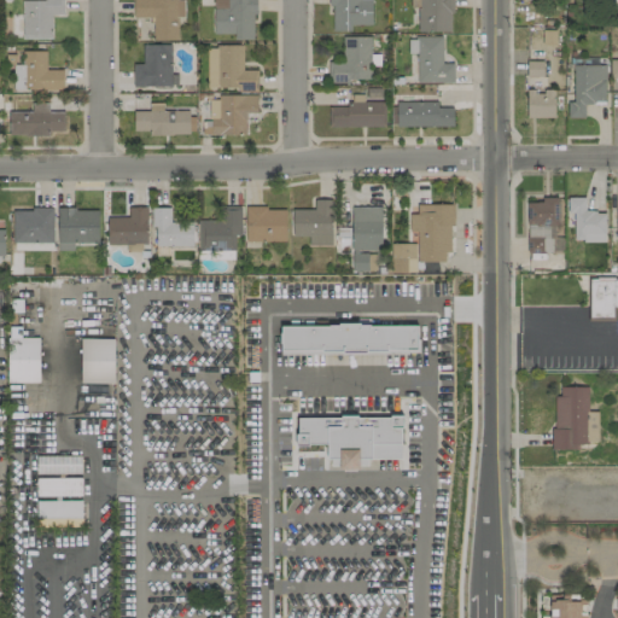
[(22,39),(52,39),(51,15),(63,15),(63,0),(44,0),(45,0),(22,1),(22,39)]
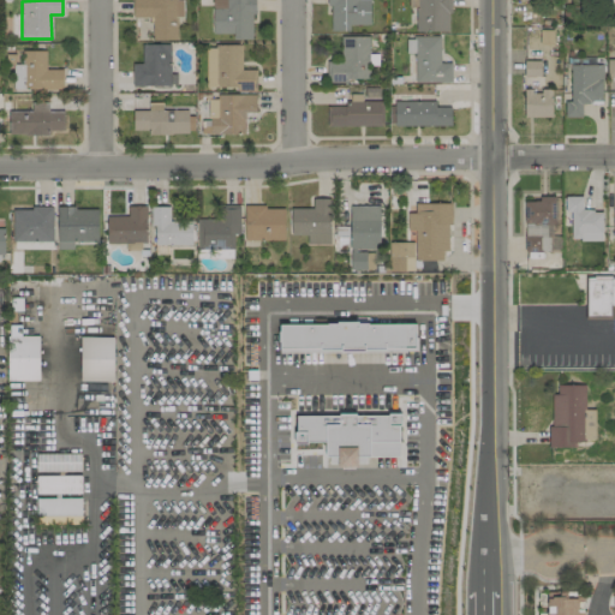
[(177,40),(177,17),(183,17),(183,0),(132,0),(132,17),(151,17),(151,40),(177,40)]
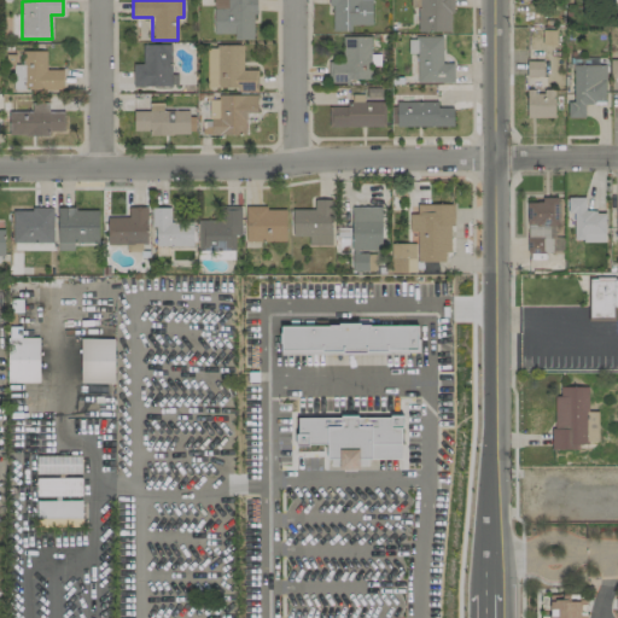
[(255,0),(226,0),(226,10),(213,10),(213,34),(233,34),(233,39),(254,39),(255,0)]
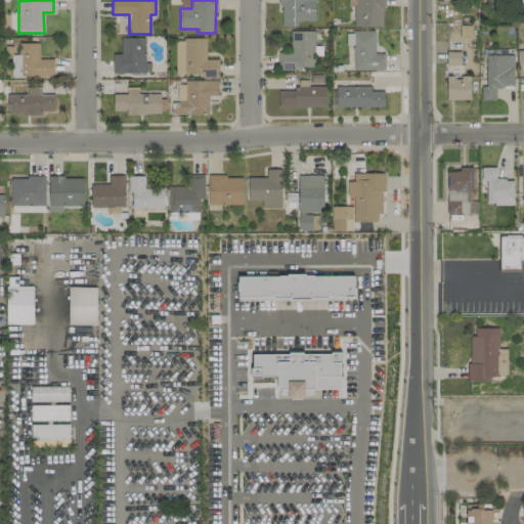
[(314,0),(279,0),(280,27),(297,27),(297,22),(315,22),(314,0)]
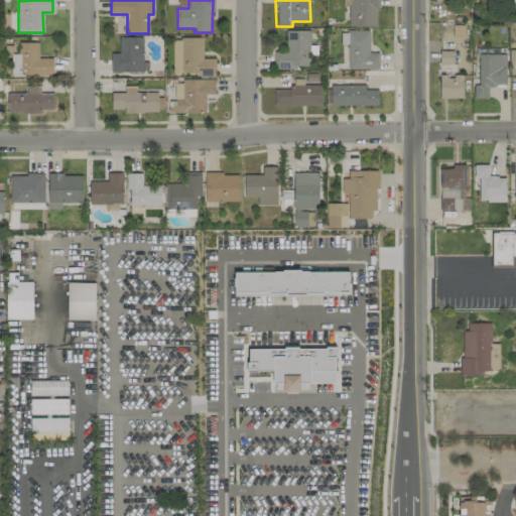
[(376,0),(348,0),(349,26),(377,26),(376,0)]
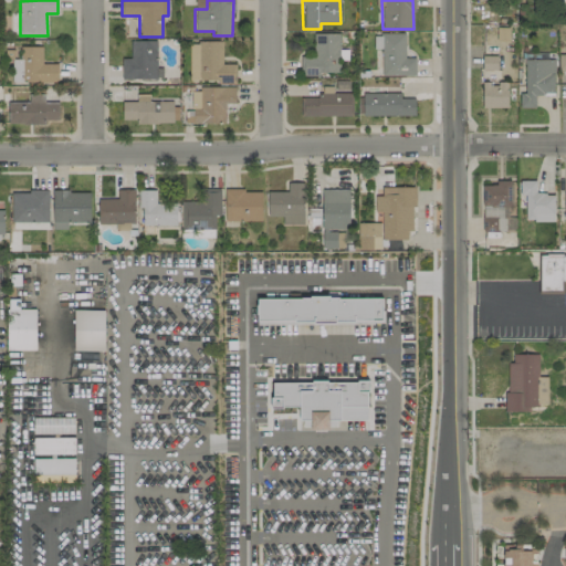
[(339,33),(314,33),(314,56),(302,56),(302,74),(339,74),(339,61),(347,61),(347,50),(339,50),(339,33)]
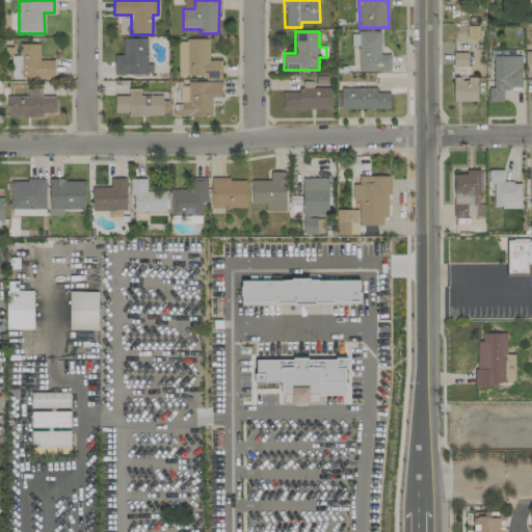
[(380,55),(380,31),(358,31),(357,71),(390,72),(390,55),(380,55)]
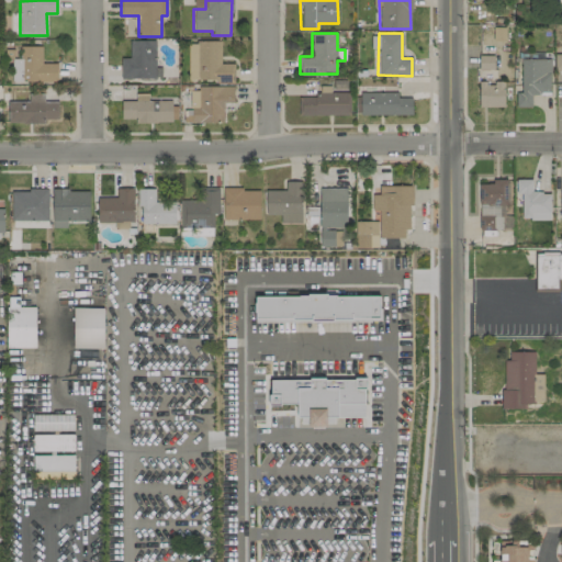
[(155,41),(128,41),(130,58),(120,58),(120,78),(160,78),(160,68),(156,68),(155,41)]
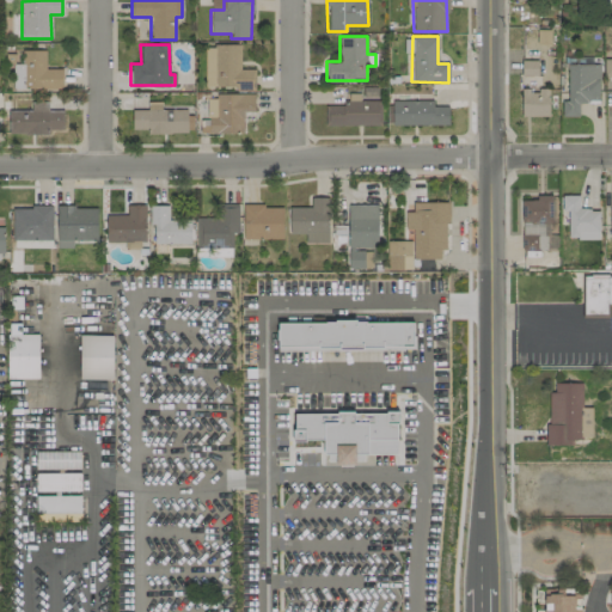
[(255,89),(255,69),(240,69),(240,46),(206,44),(204,87),(255,89)]
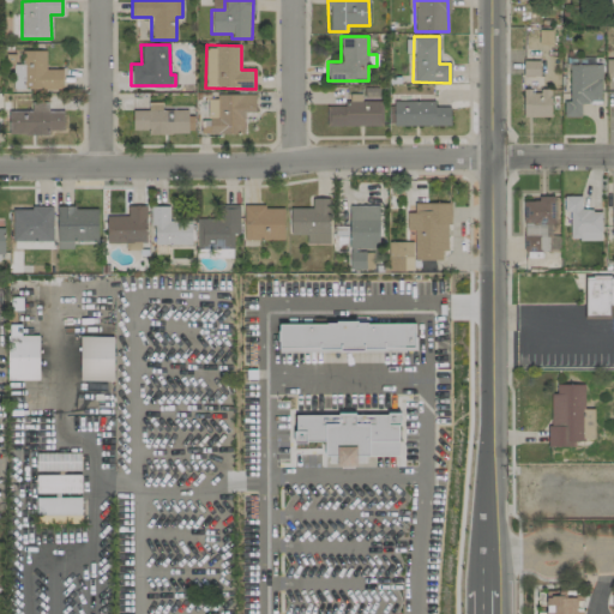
[(62,70),(46,70),(46,50),(22,50),(22,65),(12,65),(12,90),(62,90),(62,70)]
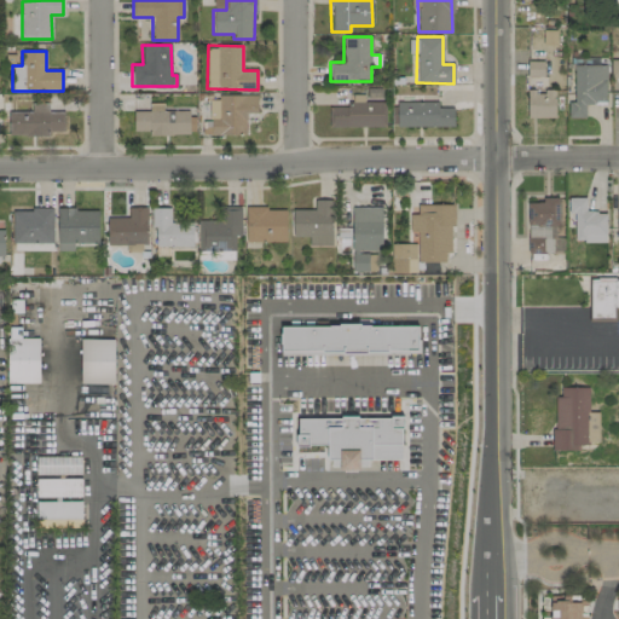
[(543,62),(527,61),(527,76),(543,77),(543,62)]
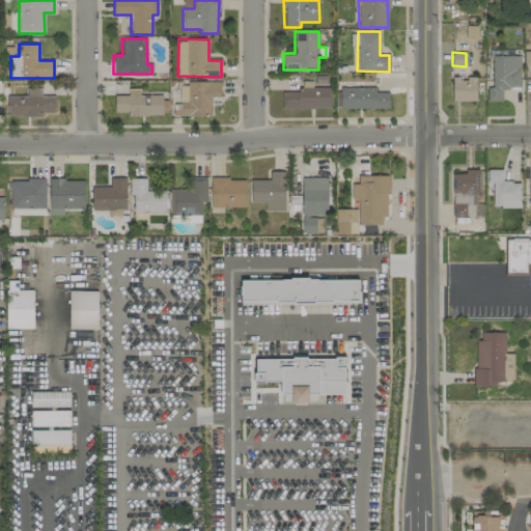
[(492,88),(486,88),(486,101),(502,102),(502,88),(519,89),(520,56),(493,56),(492,88)]
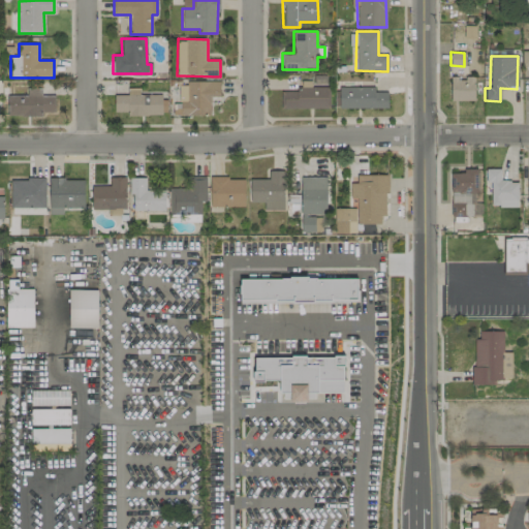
[(474,78),(450,78),(449,100),(474,101),(474,78)]
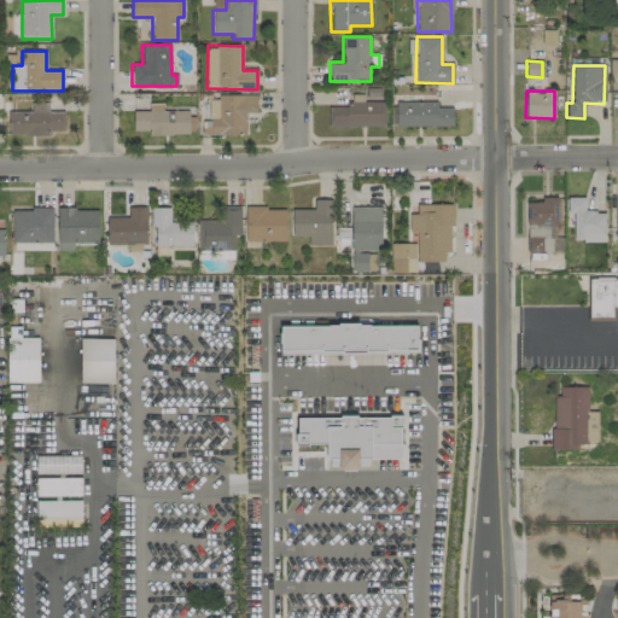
[(257,112),(256,95),(209,97),(209,121),(202,121),(203,136),(245,135),(245,114),(257,112)]
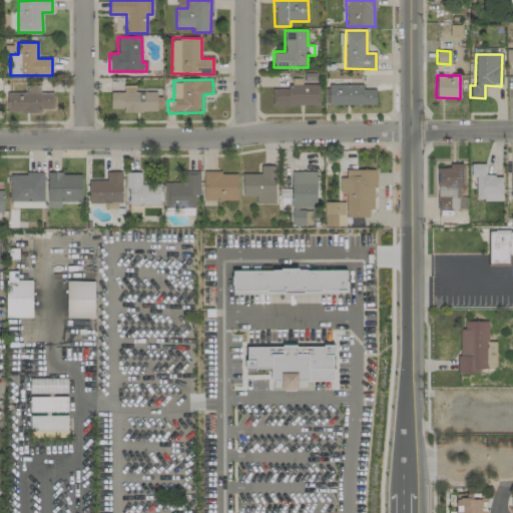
[(329,105),(376,105),(376,89),(363,89),(363,84),(329,84),(329,105)]
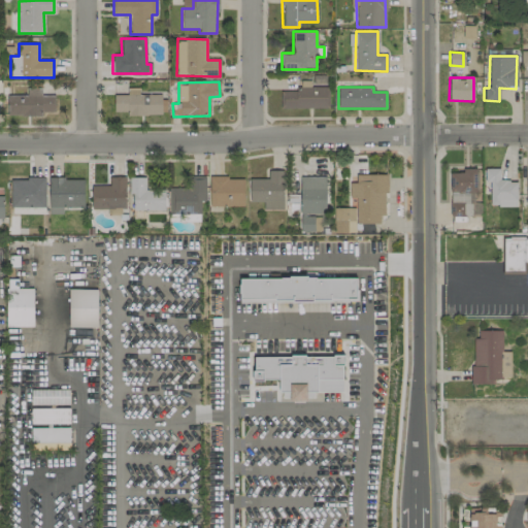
[(41,88),(27,89),(27,95),(7,95),(7,116),(55,114),(55,95),(41,96),(41,88)]
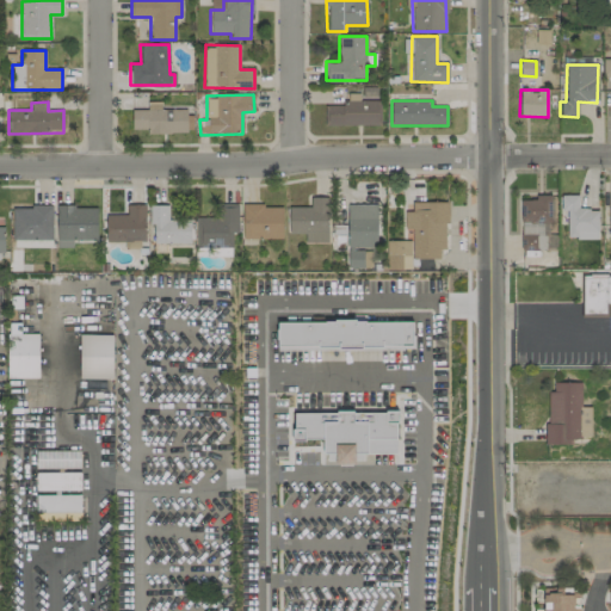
[(131,110),(131,129),(146,129),(146,134),(187,134),(186,109),(160,110),(160,102),(147,103),(147,110),(131,110)]
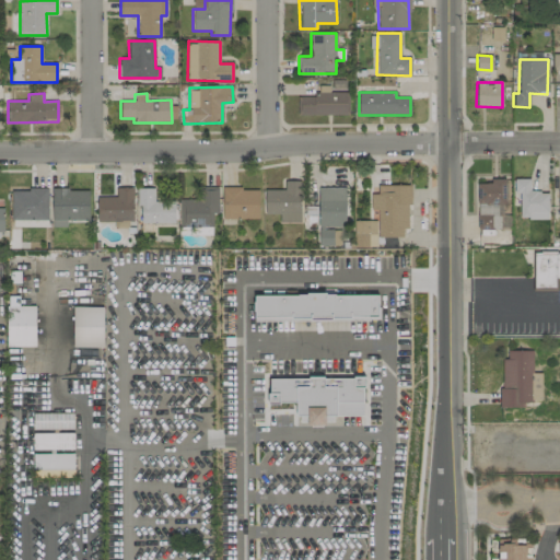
[(348,94),(298,94),(298,116),(348,115),(348,94)]
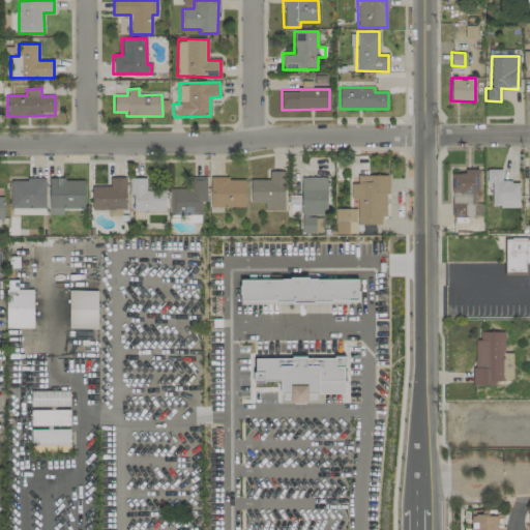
[(450,216),(482,217),(482,204),(477,204),(478,169),(464,169),(464,174),(451,174),(450,216)]
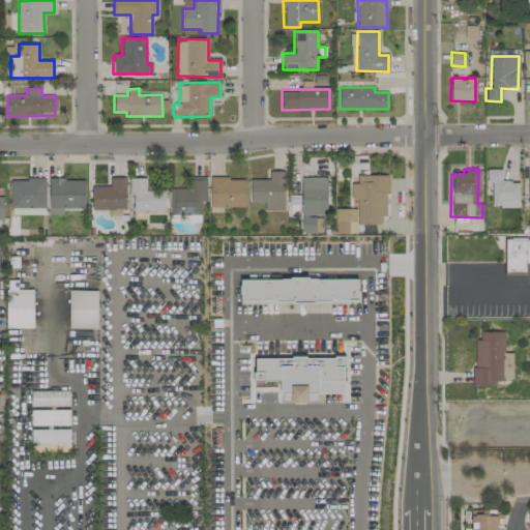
[(501,169),(486,170),(486,183),(492,183),(492,207),(519,207),(518,181),(501,182),(501,169)]
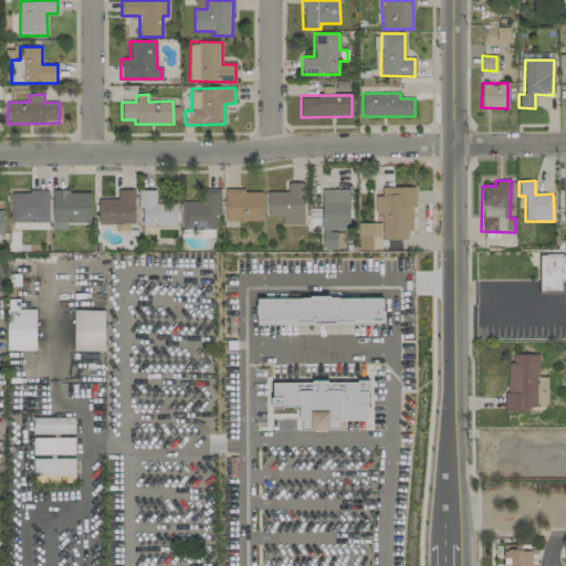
[(268,192),(268,217),(282,216),(282,226),(304,226),(303,184),(286,184),(287,191),(268,192)]
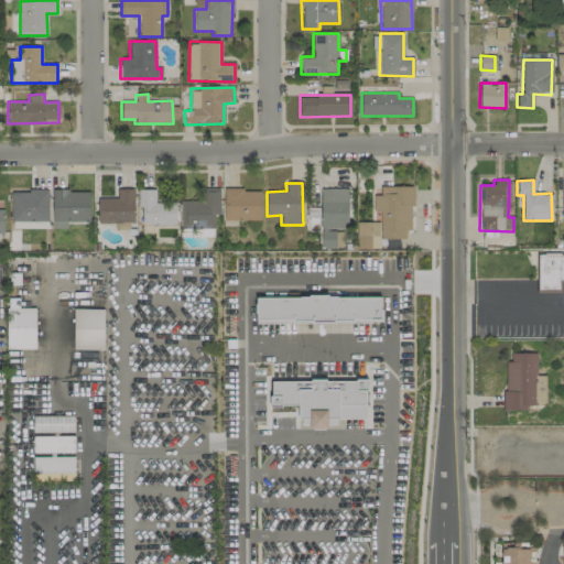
[(412,186),(380,187),(380,195),(373,195),(373,212),(380,212),(380,239),(405,239),(405,230),(413,230),(412,186)]
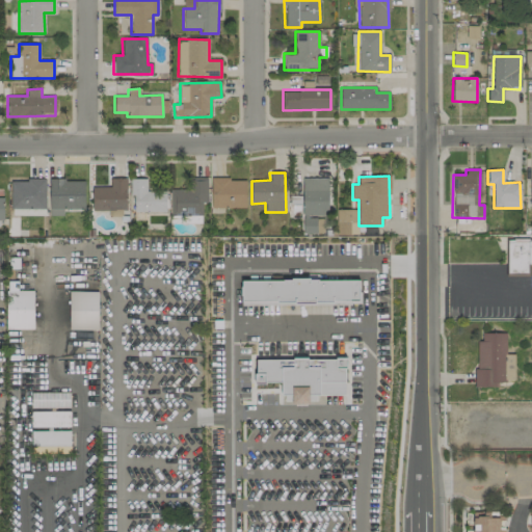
[(202,216),(202,203),(208,203),(207,178),(189,178),(189,189),(169,190),(170,216),(202,216)]
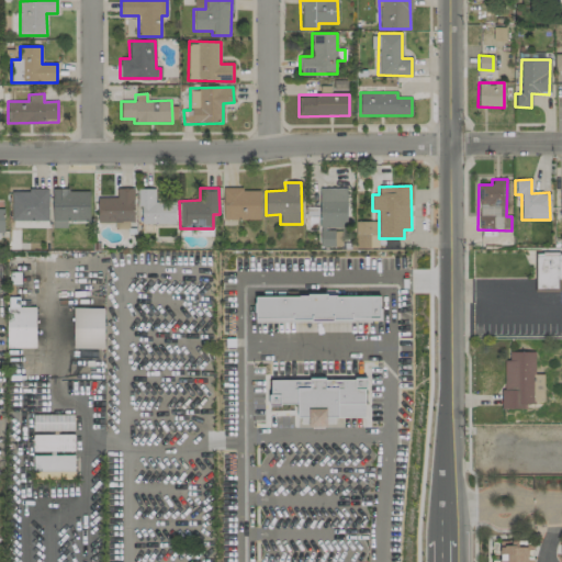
[(47,189),(10,190),(10,221),(48,221),(47,189)]
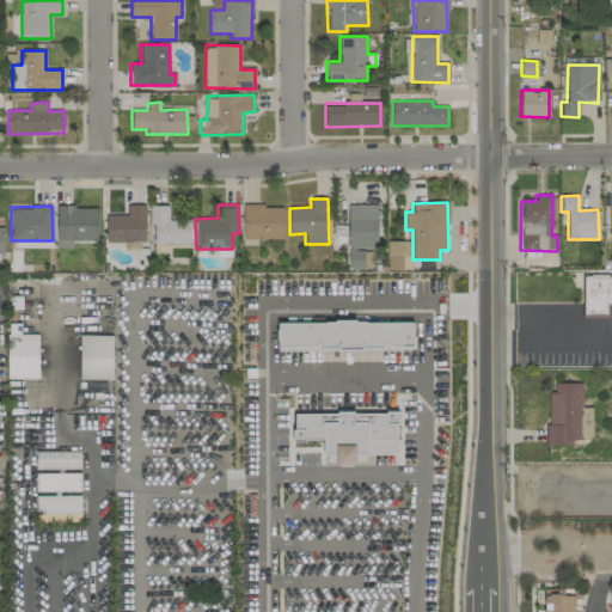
[(145,206),(127,206),(127,215),(105,215),(106,243),(146,242),(145,206)]
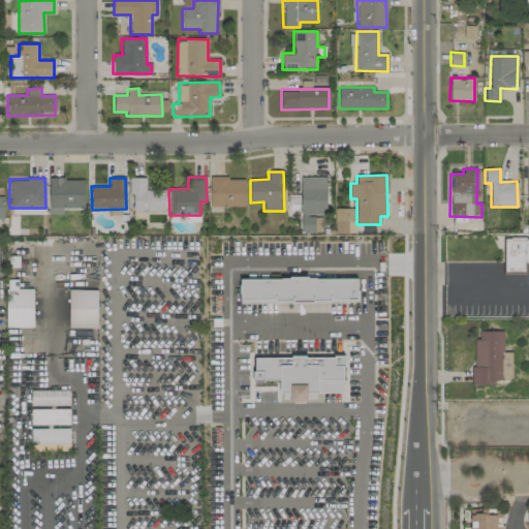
[(146,178),(131,178),(130,211),(164,211),(165,190),(146,190),(146,178)]
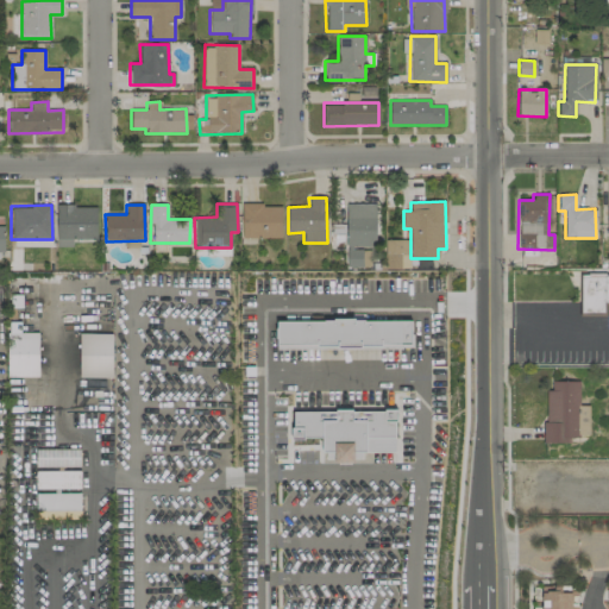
[(281,238),(281,205),(242,205),(242,238),(281,238)]
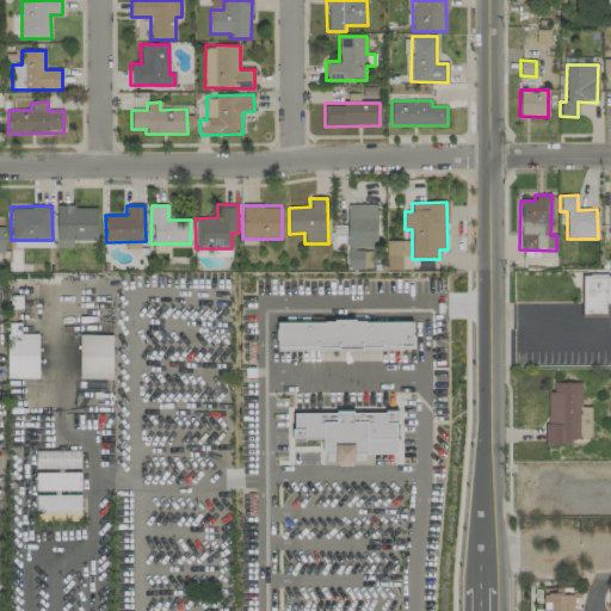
[(377,205),(347,205),(346,247),(376,247),(377,205)]
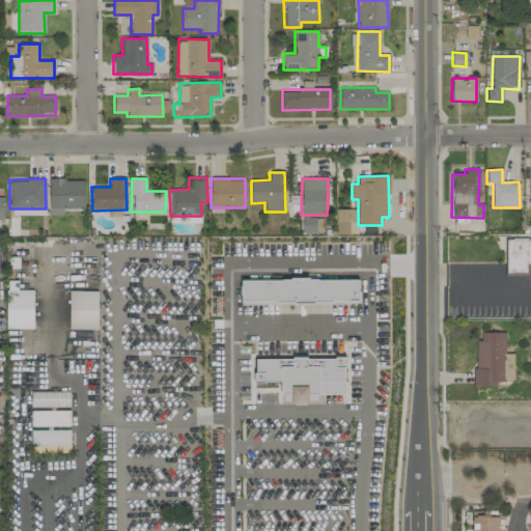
[(50,216),(63,215),(63,210),(84,208),(84,179),(49,179),(50,216)]
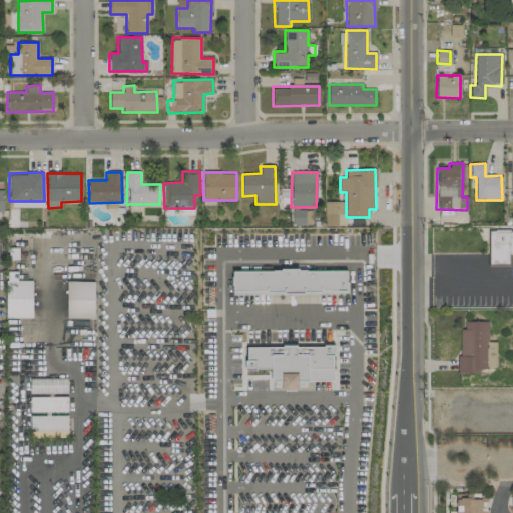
[(345,202),(325,201),(325,226),(345,227),(345,202)]
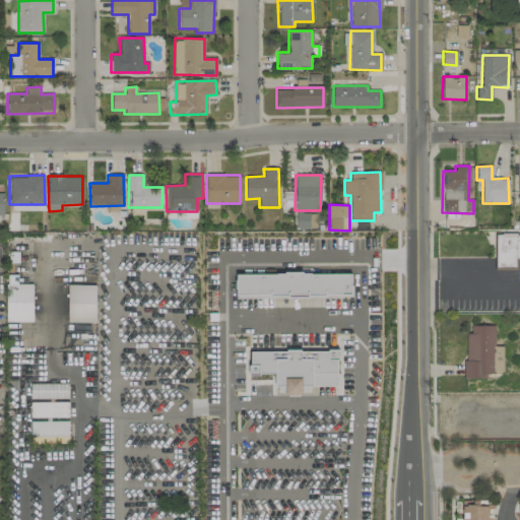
[(296,228),(308,228),(309,212),(297,212),(296,228)]
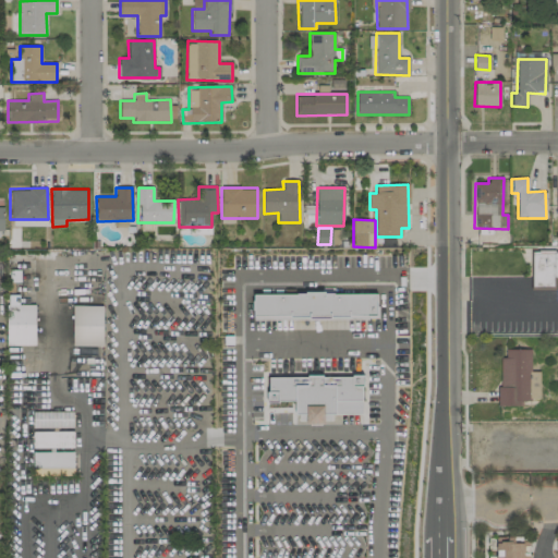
[(557,252),(532,252),(532,288),(553,288),(553,277),(557,277),(557,252)]
